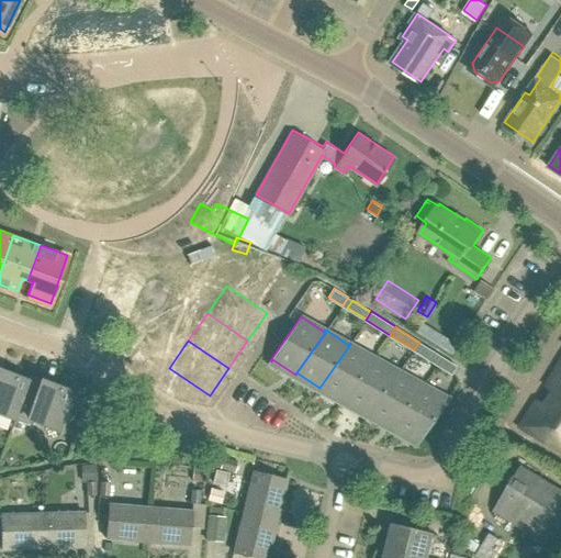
[(414,349),(437,364),(442,356),(419,342),(414,349)]
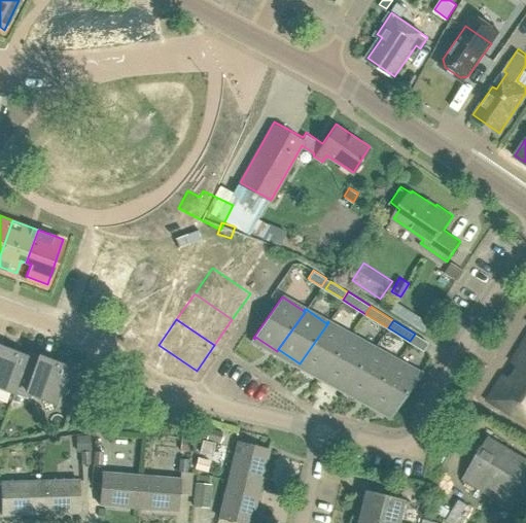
[(349,337),(328,322),(300,363),(300,364),(302,362),(322,377),(351,335),(349,337)]
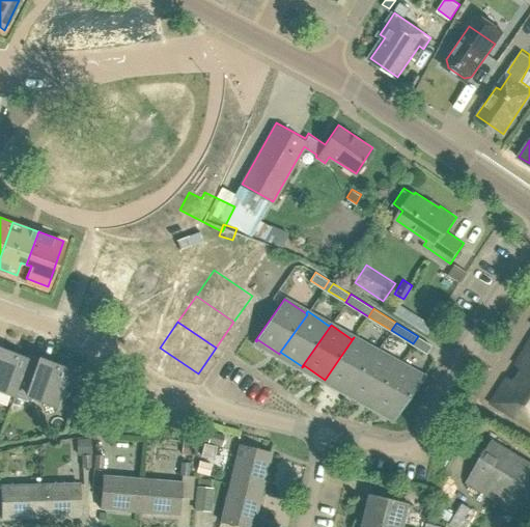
[(418,336),(413,343),(426,352),(431,343),(418,336)]
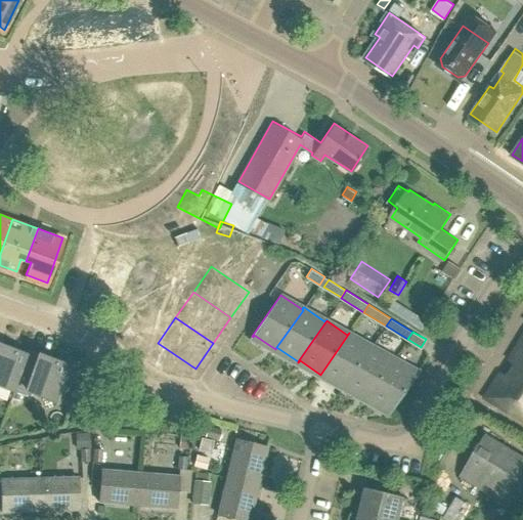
[(369,347),(349,333),(320,375),(322,373),(343,387),(372,345),(369,347)]
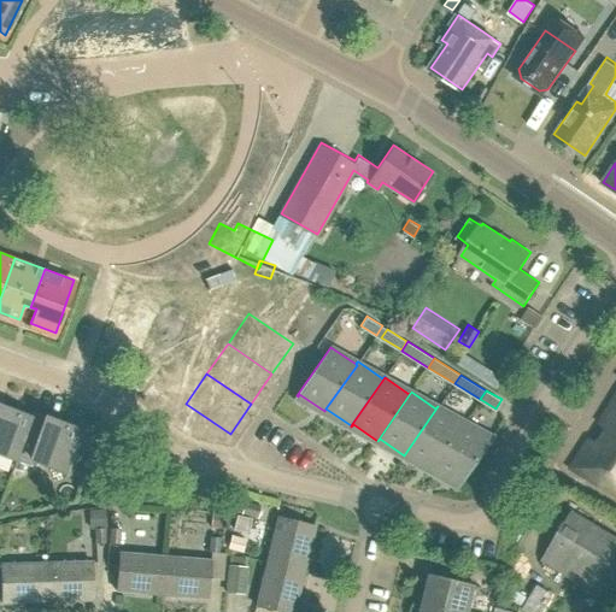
[(593,435),(575,464),(615,489),(615,399),(603,419),(611,425),(602,441),(593,435)]
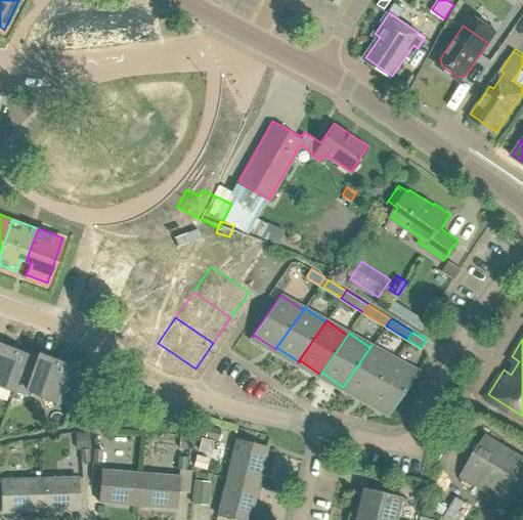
[(12,389),(13,389),(27,355),(27,353),(0,343),(0,383),(13,388),(12,389)]
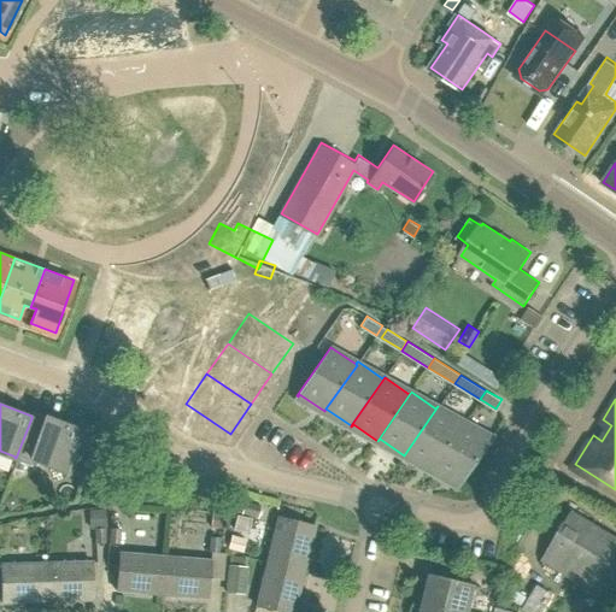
[(462,423),(438,406),(404,455),(406,453),(430,470),(464,421),(462,423)]
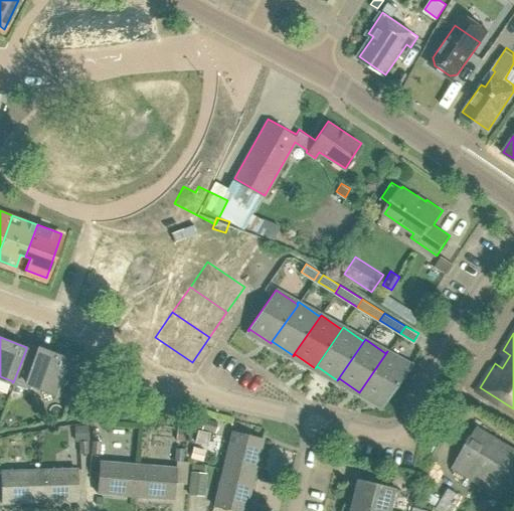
[(26,349),(13,382),(26,387),(28,382),(54,391),(66,358),(39,348),(37,353),(26,349)]
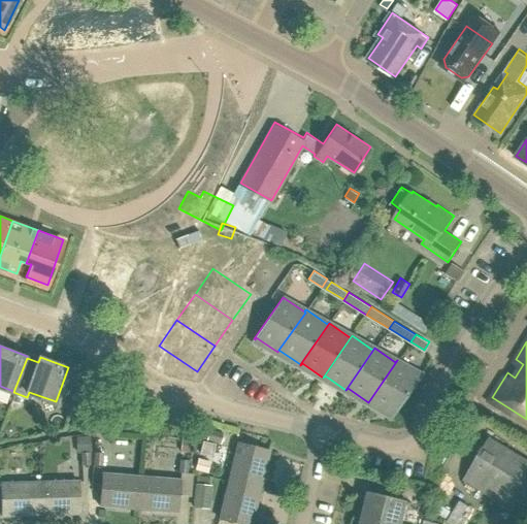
[(397,360),(368,402),(369,402),(370,400),(392,416),(421,373),(420,372),(419,374),(397,360)]
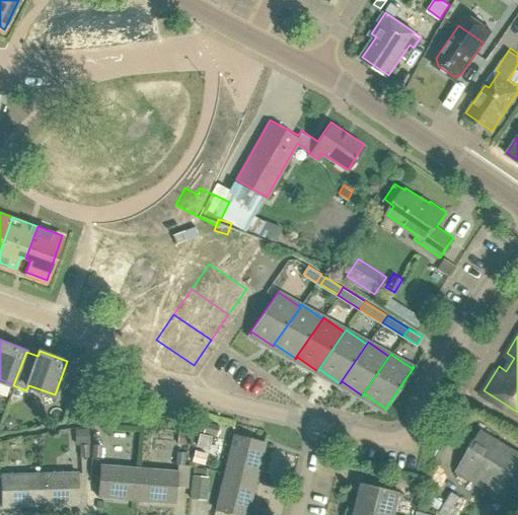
[(217,433),(220,424),(207,420),(204,430),(217,433)]
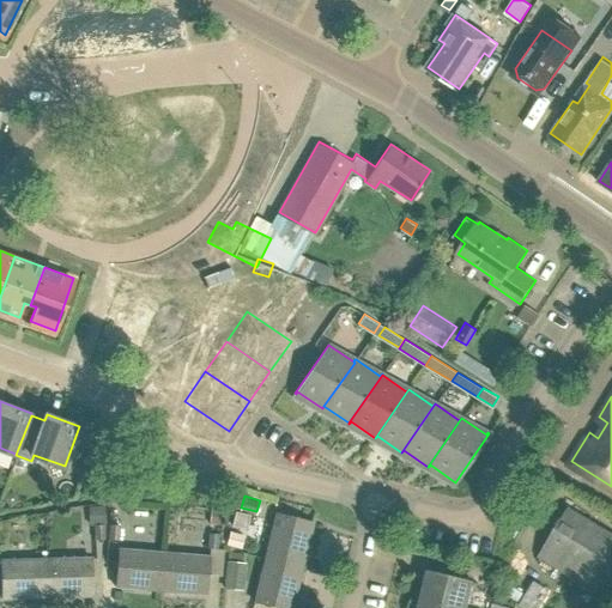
[(105,503),(89,503),(89,522),(105,522),(105,503)]
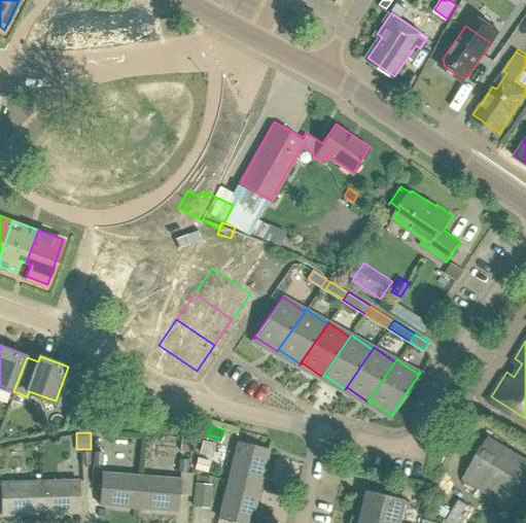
[(190,436),(181,434),(180,448),(189,449),(190,436)]
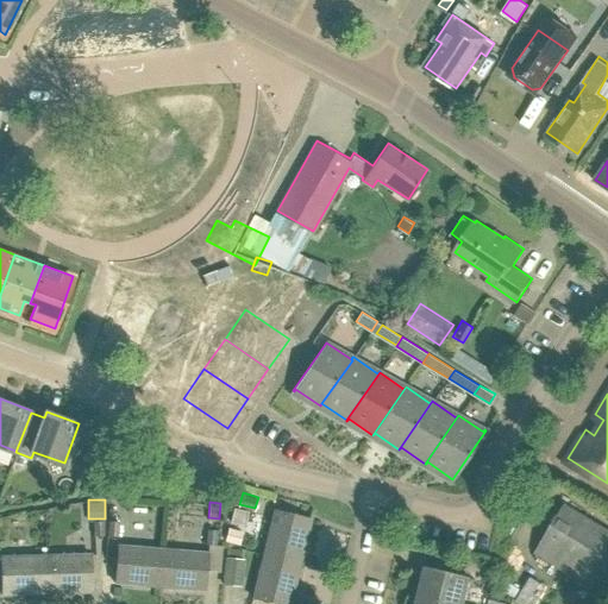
[(575,574),(597,587),(607,571),(607,527),(566,502),(537,551),(575,574)]
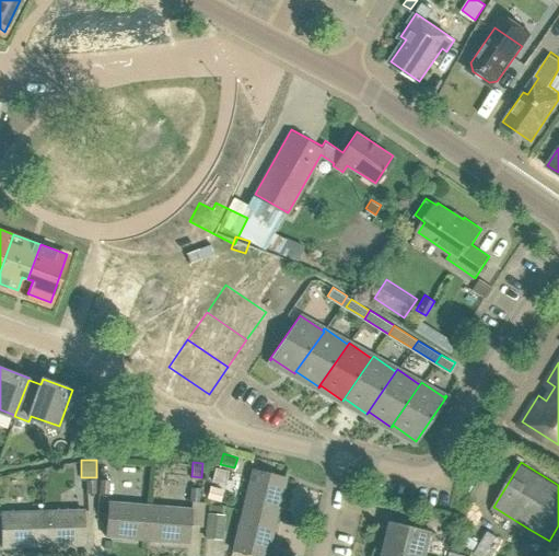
[(252,468),(242,508),(276,516),(286,476),(252,468)]
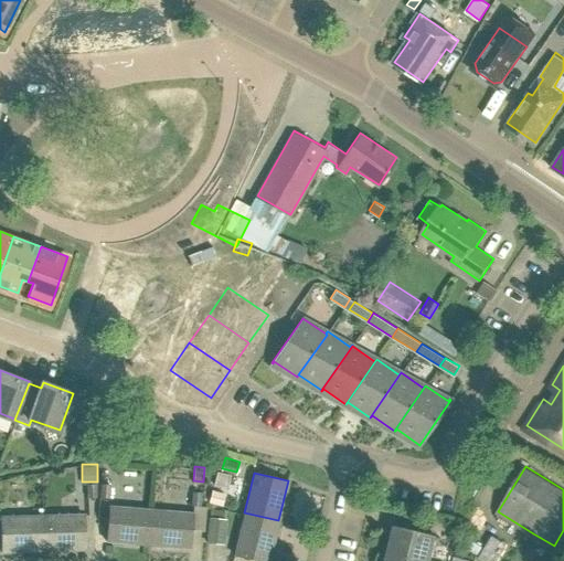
[(88,495),(97,495),(97,482),(87,482),(88,495)]
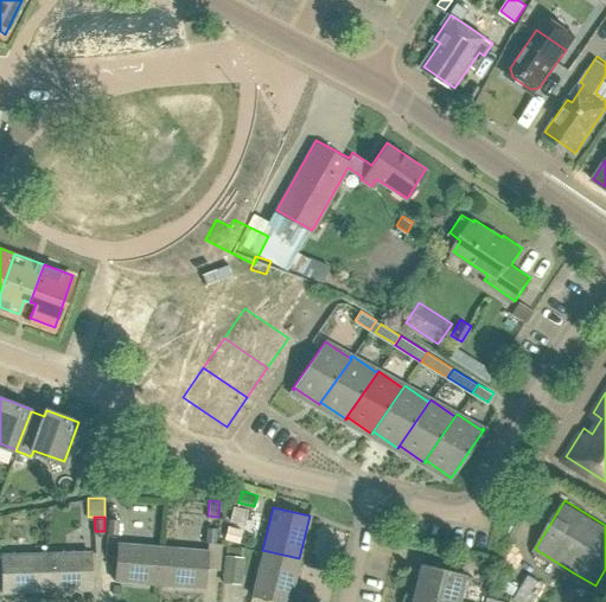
[(117,532),(119,518),(109,517),(108,531),(117,532)]
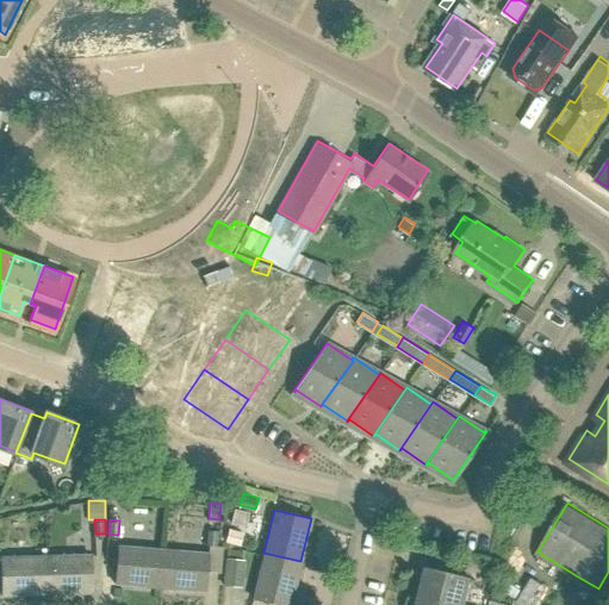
[(243,530),(229,526),(225,540),(241,543),(243,530)]
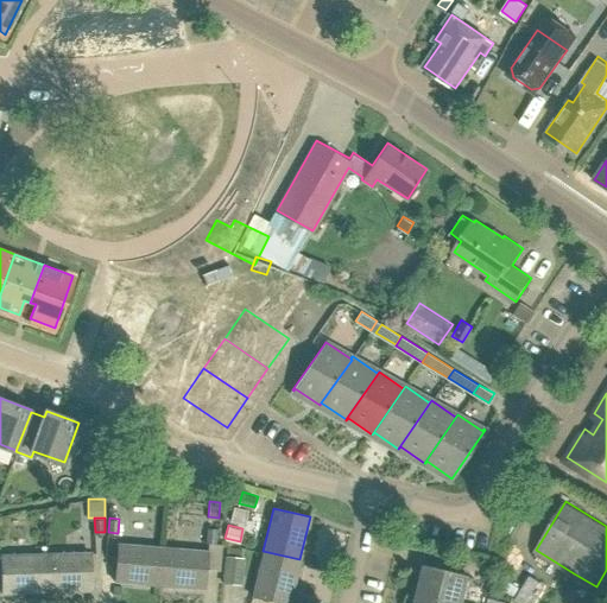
[(201,543),(202,528),(185,526),(184,540),(201,543)]
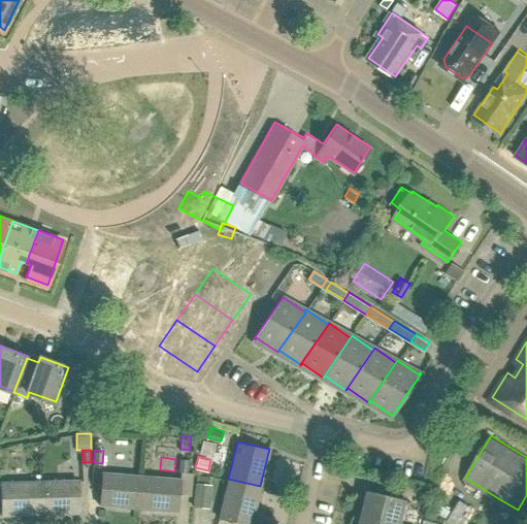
[(188,470),(189,459),(180,458),(179,469),(188,470)]
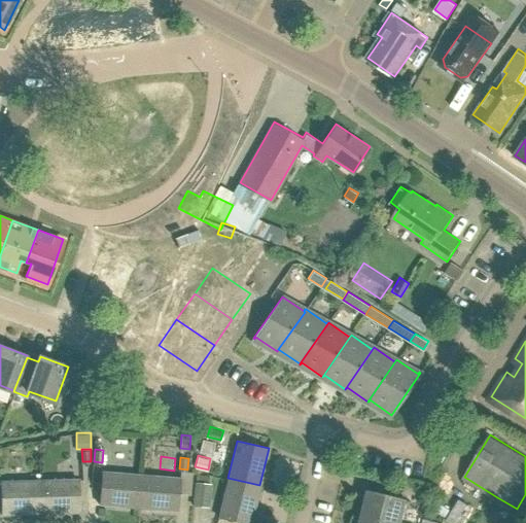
[(101,502),(139,506),(141,474),(103,471),(101,502)]
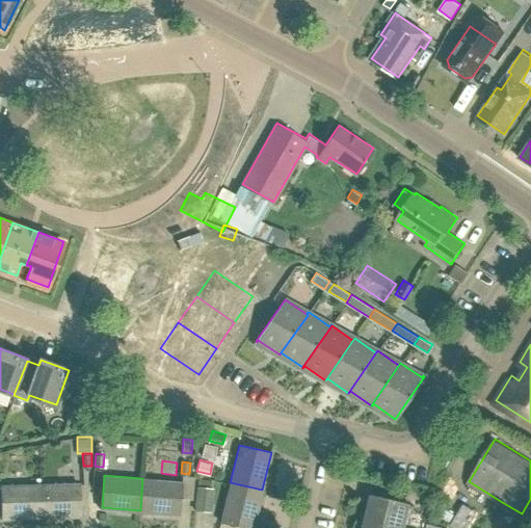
[(142,478),(140,510),(178,513),(181,480),(142,478)]
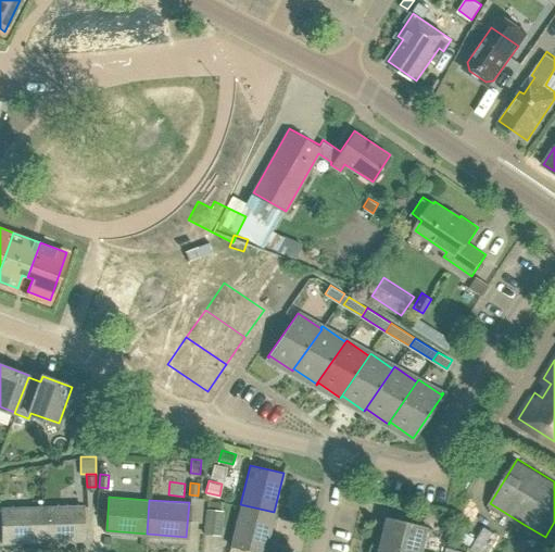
[(42,505),(43,539),(84,538),(83,504),(42,505)]
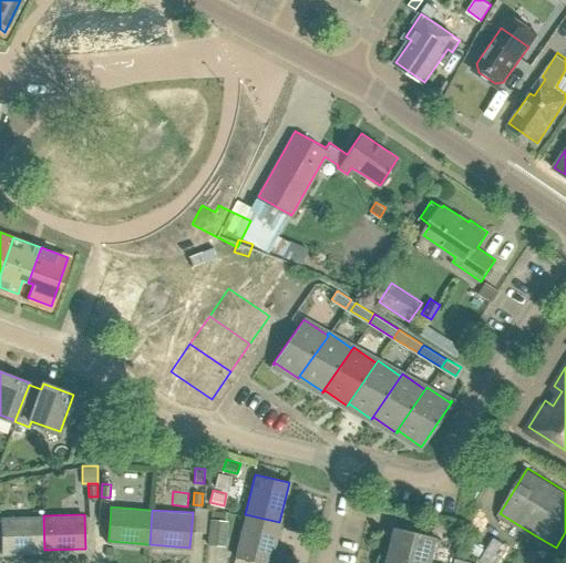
[(279,522),(245,514),(236,554),(270,562),(279,522)]
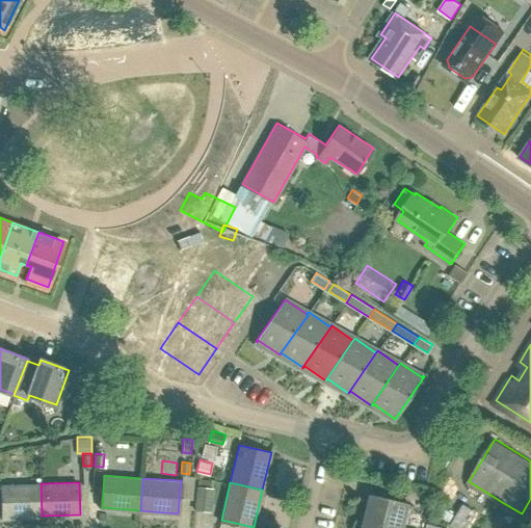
[(3,517),(42,516),(41,483),(2,484),(3,517)]
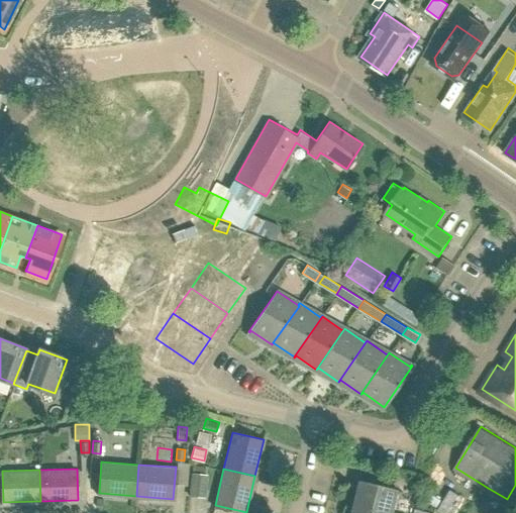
[(204,493),(205,473),(191,472),(189,492),(204,493)]
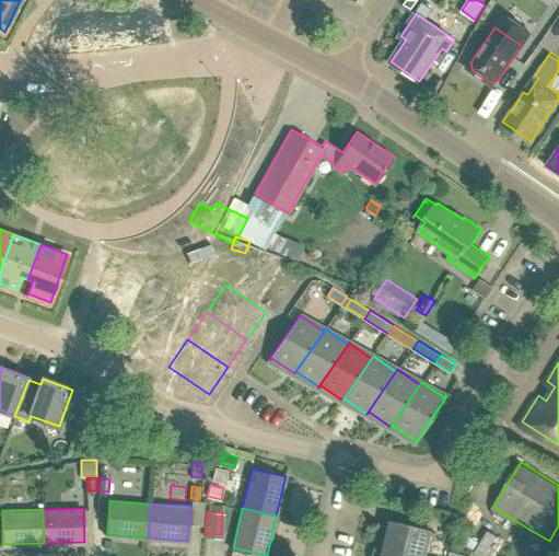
[(393,520),(387,547),(424,555),(427,555),(433,530),(393,520)]
